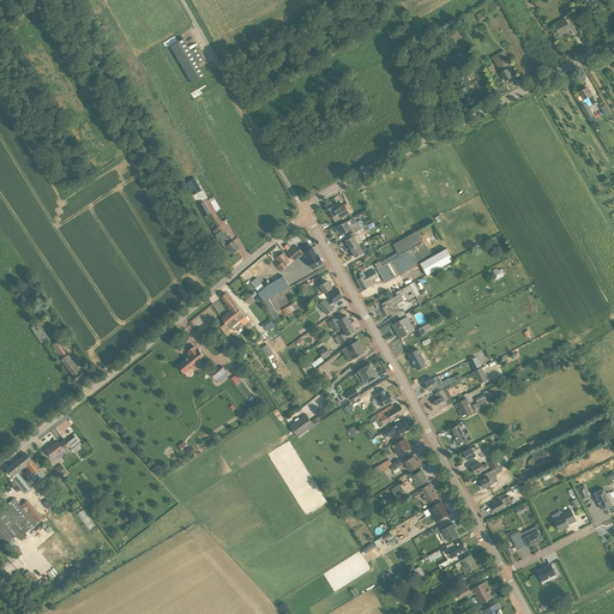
[(476,16),(480,22),(486,19),(482,12),(476,16)]
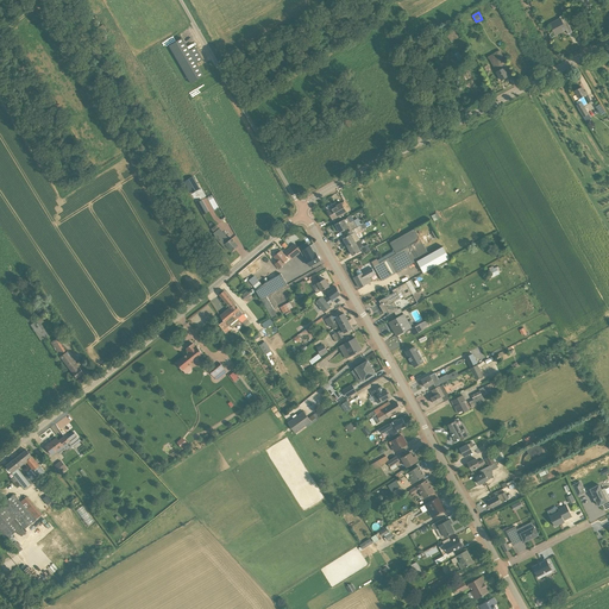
[(557,23),(550,26),(553,32),(556,32),(557,35),(563,32),(562,31),(566,30),(569,35),(572,32),(564,16),(559,17),(560,18),(556,20),(557,23)]
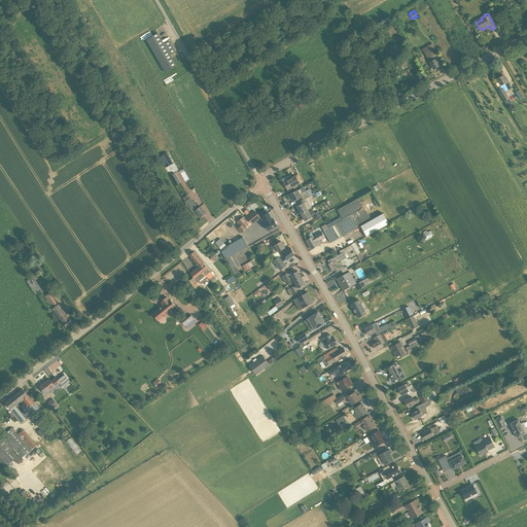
[(384,29),(391,37),(398,31),(391,22),(384,29)]
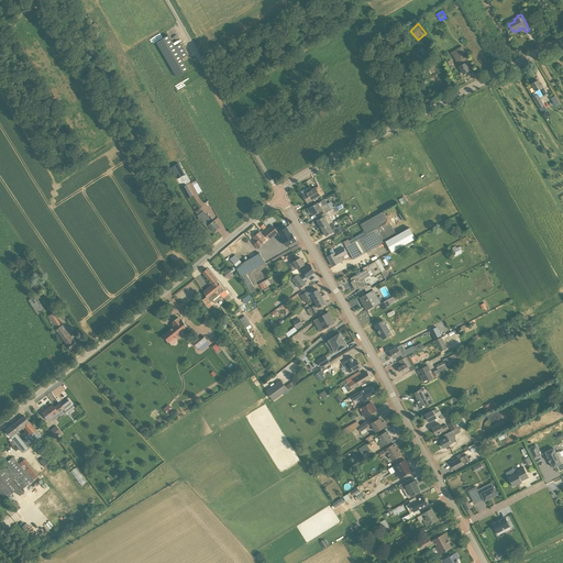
[(188,70),(181,58),(187,55),(180,44),(175,47),(168,35),(156,42),(176,77),(188,70)]
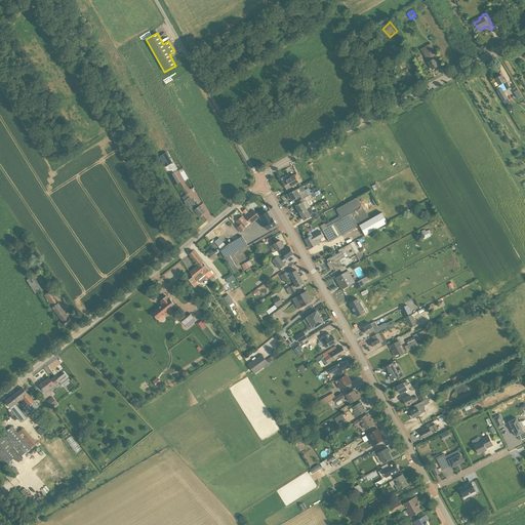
[(439,66),(431,50),(434,48),(431,43),(427,45),(428,45),(421,48),(432,69),(439,66)]
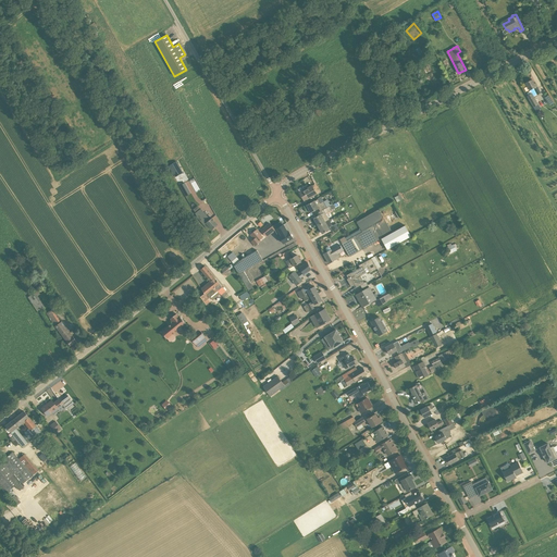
[(419,48),(410,52),(416,61),(424,56),(419,48)]
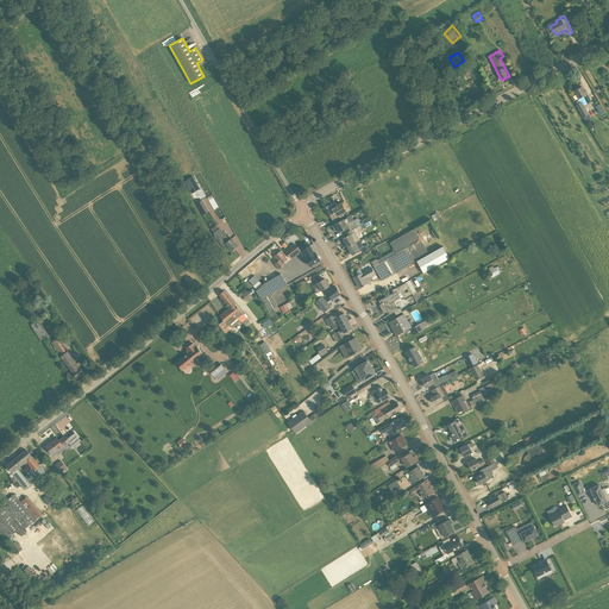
[(466,71),(459,75),(462,82),(470,79),(466,71)]
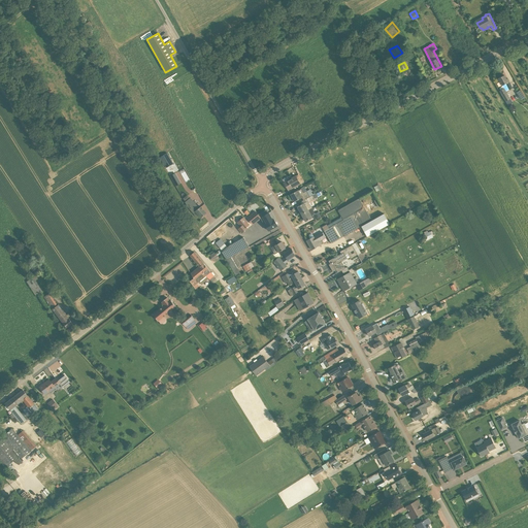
[(498,78),(502,86),(503,89),(499,91),(507,105),(512,103),(506,92),(513,89),(509,83),(507,78),(506,79),(504,75),(498,78)]
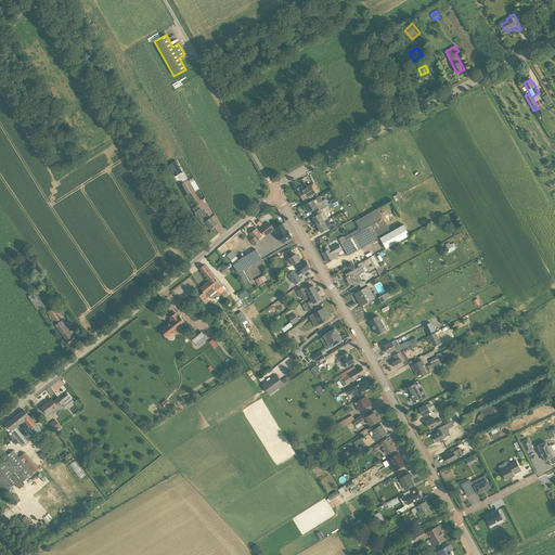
[(168,165),(175,177),(182,172),(176,160),(168,165)]
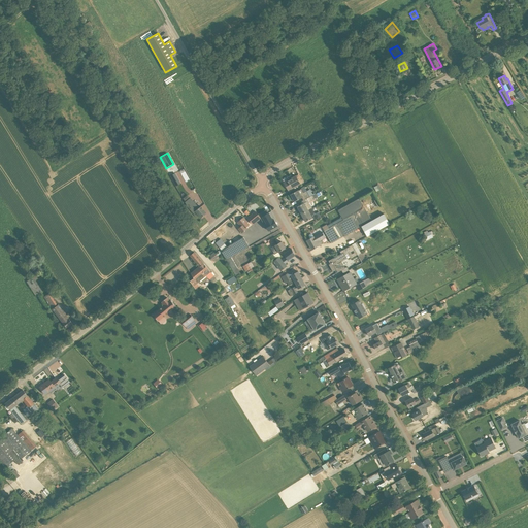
[(289,191),(300,184),(296,176),(291,179),(286,183),(285,183),(289,191)]
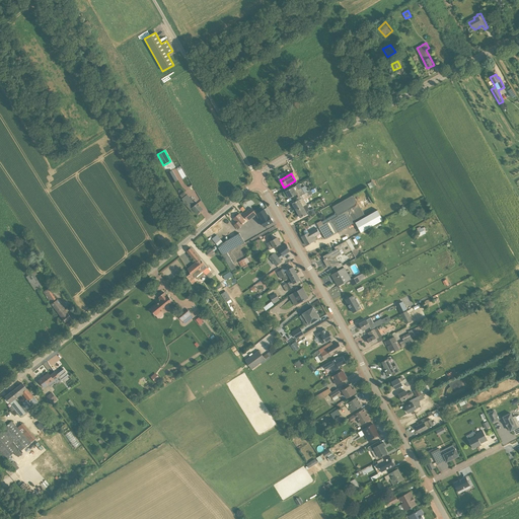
[(298,194),(300,196),(305,194),(302,188),(299,190),(297,186),(286,192),(290,199),(298,194)]
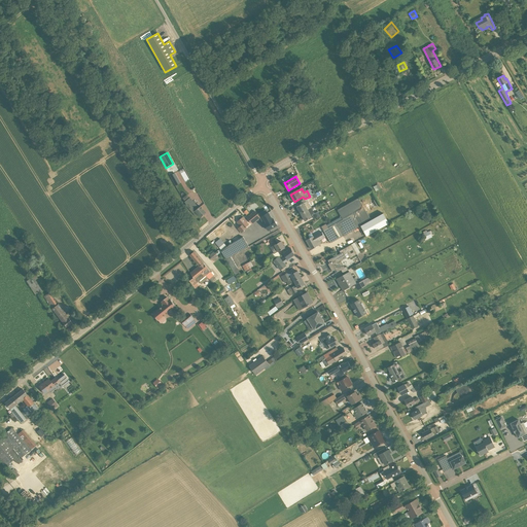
[(312,195),(310,197),(305,199),(307,202),(305,203),(304,203),(297,207),(302,214),(312,208),(308,203),(314,199),(312,195)]
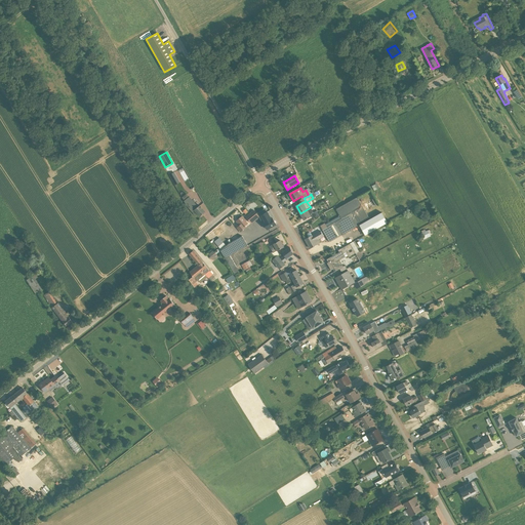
[(330,242),(360,226),(365,236),(388,223),(381,212),(370,219),(358,197),(336,209),(340,216),(325,225),(327,227),(323,230),(330,242)]
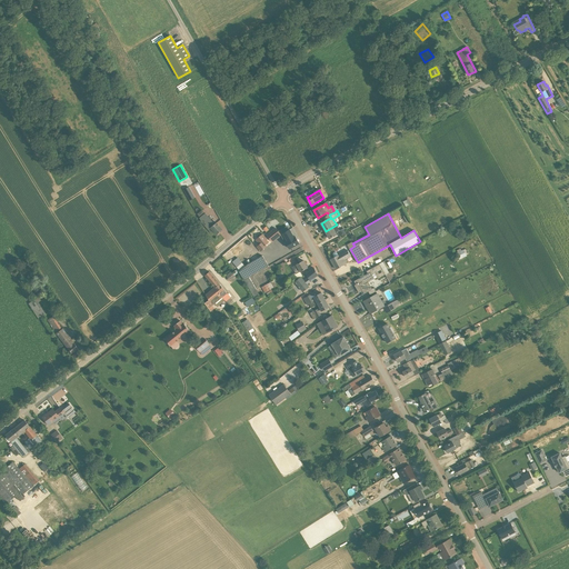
[(217,235),(222,230),(217,222),(213,226),(208,218),(205,220),(217,235)]
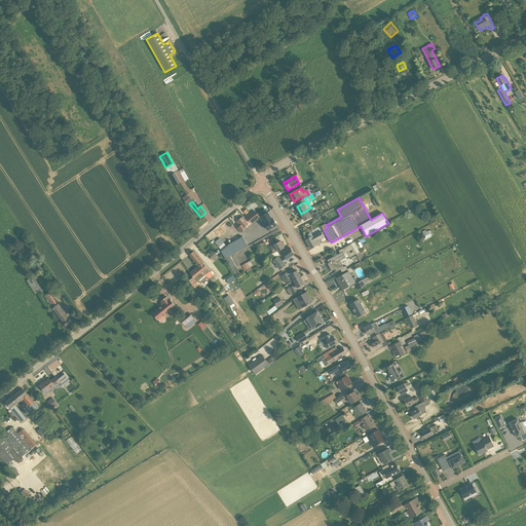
[(313,214),(311,208),(301,214),(304,221),(312,217),(314,219),(320,216),(317,212),(313,214)]
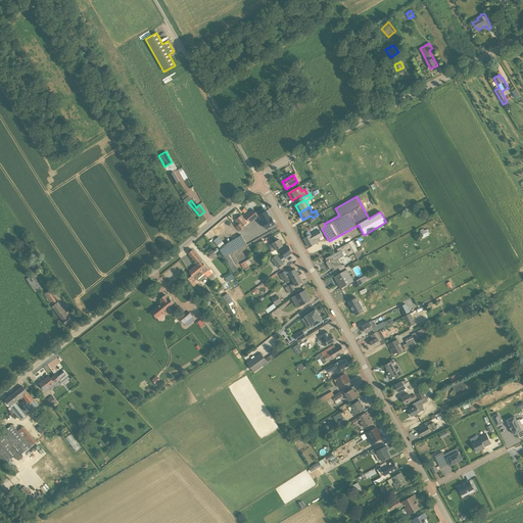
[(249,212),(254,220),(258,217),(253,209),(249,212)]
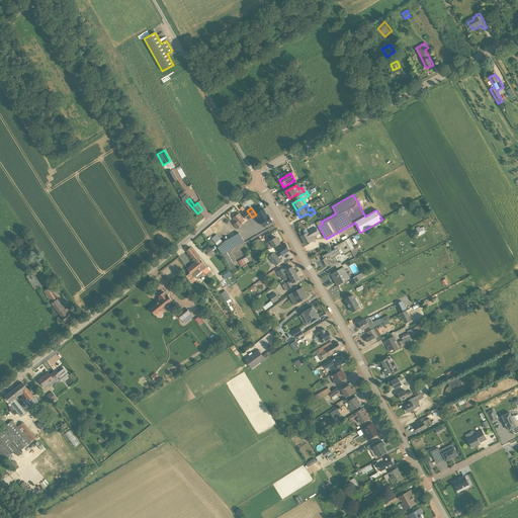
[(264,227),(267,225),(272,222),(269,216),(268,216),(264,209),(259,211),(258,212),(262,220),(260,221),(264,227)]
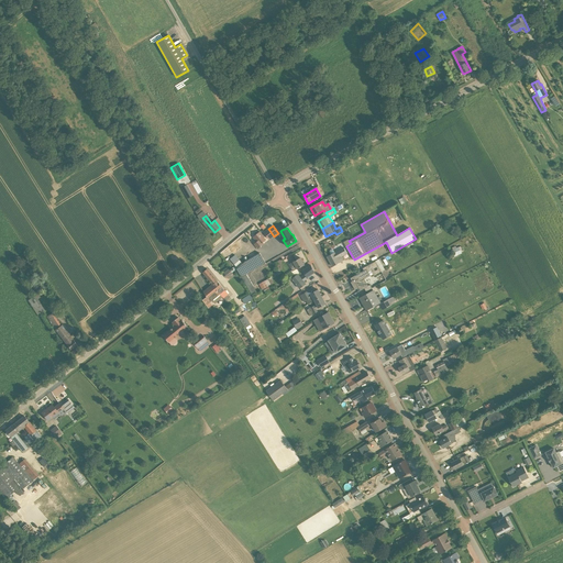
[(268,229),(264,233),(269,240),(274,236),(268,229)]
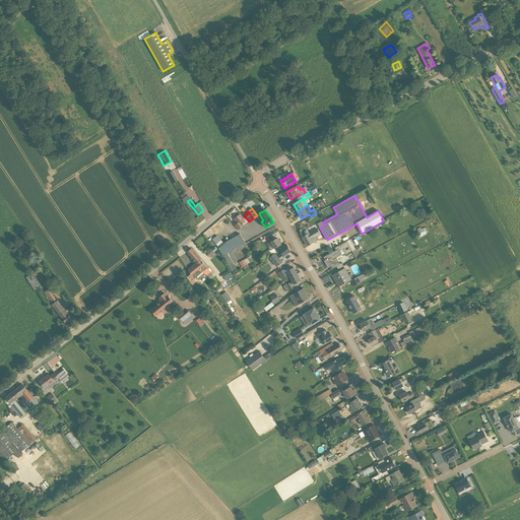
[(235,225),(239,230),(244,225),(243,223),(246,221),(242,216),(241,214),(235,219),(236,221),(237,221),(238,223),(235,225)]
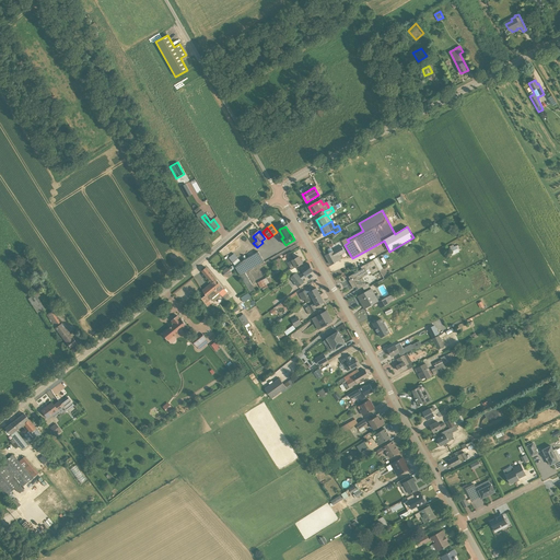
[(458,245),(448,248),(451,255),(461,252),(458,245)]
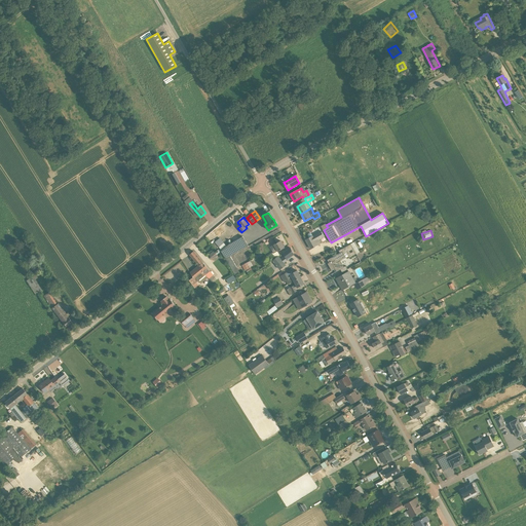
[(321,243),(318,239),(324,236),(321,231),(312,236),(311,234),(309,234),(308,234),(308,236),(309,238),(306,239),(311,249),(321,243)]
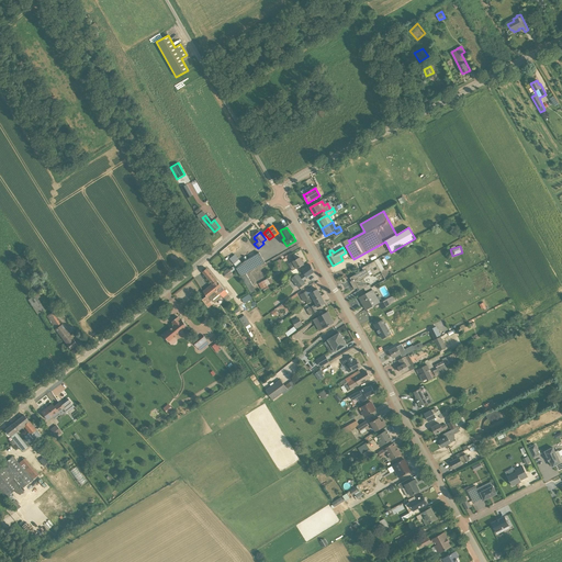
[(242,277),(246,274),(266,263),(259,253),(245,261),(243,263),(235,255),(229,259),(237,268),(236,269),(240,277),(242,277)]
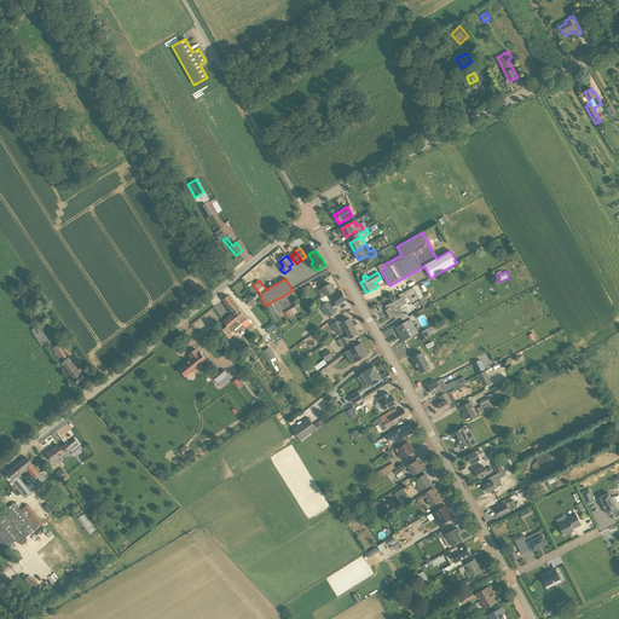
[(313,312),(320,306),(328,301),(329,300),(327,296),(335,291),(330,284),(318,290),(322,299),(320,298),(316,301),(317,304),(312,307),(313,308),(311,308),(313,312)]
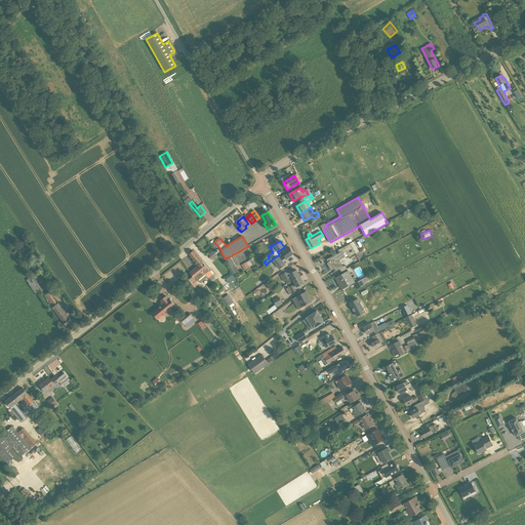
[(353,242),(342,248),(338,250),(339,252),(328,258),(330,261),(327,264),(331,270),(332,269),(334,272),(344,267),(340,260),(346,257),(345,254),(346,253),(347,256),(348,255),(349,258),(359,253),(353,242)]
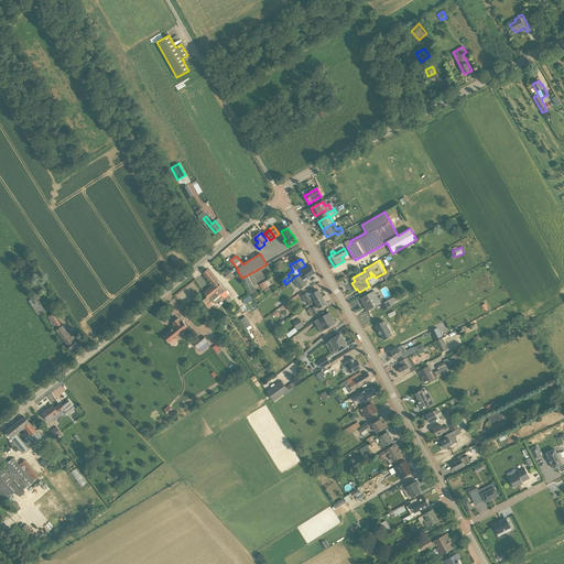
[(299,275),(299,274),(292,279),(301,289),(306,284),(304,282),(308,279),(313,275),(312,274),(314,273),(315,272),(312,266),(303,272),(305,275),(301,279),(299,275)]
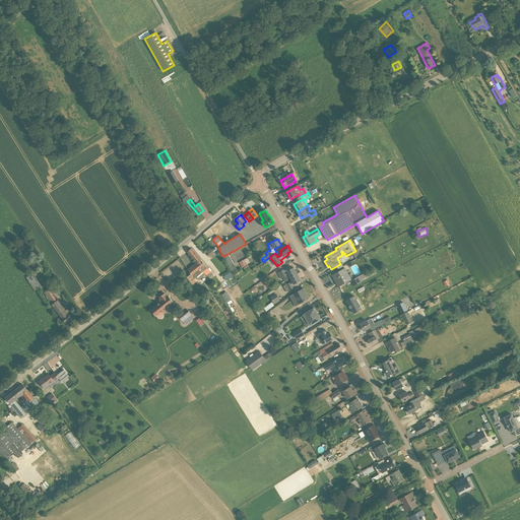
[(211,248),(206,252),(208,254),(210,256),(215,253),(211,248)]
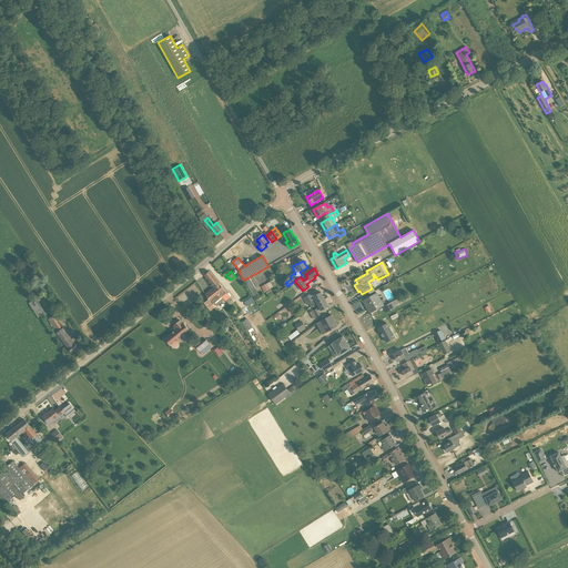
[(216,291),(225,300),(226,301),(231,297),(226,293),(210,272),(205,275),(215,287),(212,290),(215,292),(216,291)]
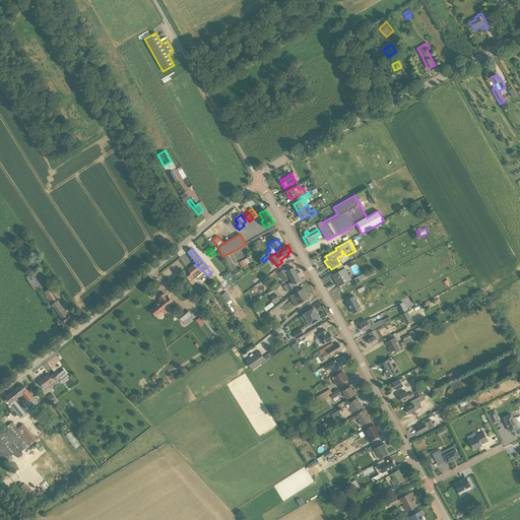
[(233,273),(238,270),(228,254),(223,256),(233,273)]
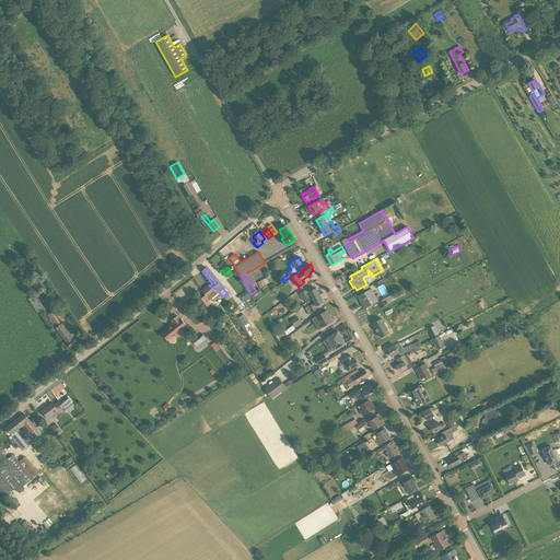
[(260,289),(269,283),(266,278),(257,283),(260,289)]
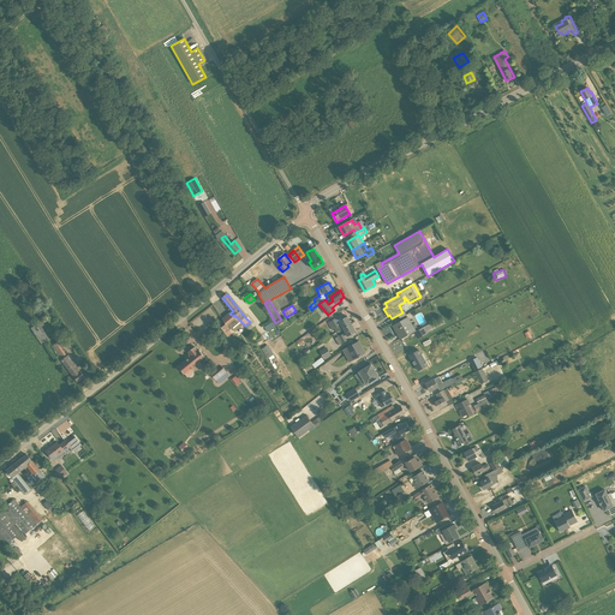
[(294,312),(288,317),(292,323),(299,320),(294,312)]
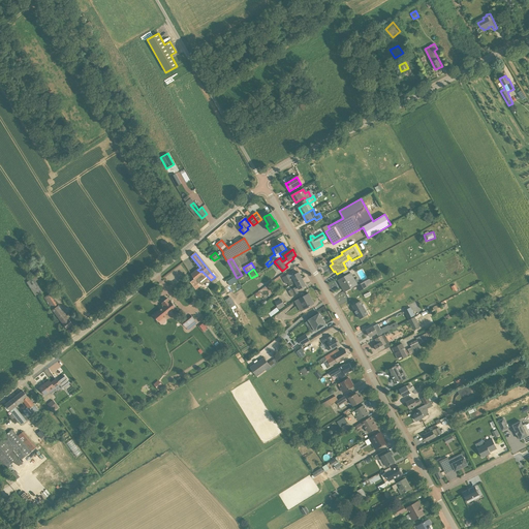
[(203,285),(210,279),(201,271),(200,272),(197,270),(192,275),(194,279),(190,282),(196,289),(199,286),(197,284),(199,282),(203,285)]
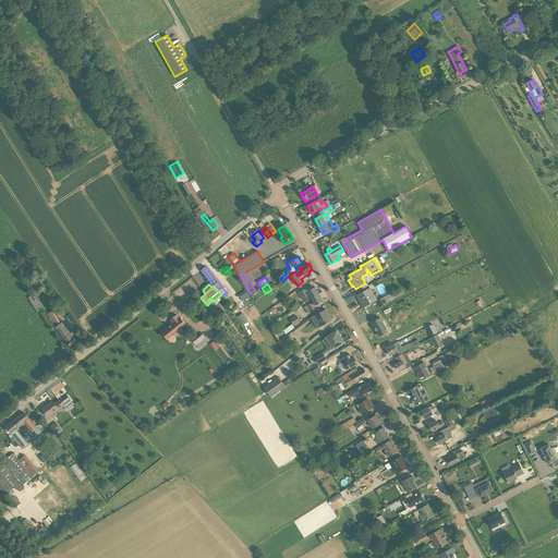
[(305,302),(312,299),(319,294),(315,287),(307,291),(305,292),(304,289),(298,293),(301,299),(303,298),(305,302)]
